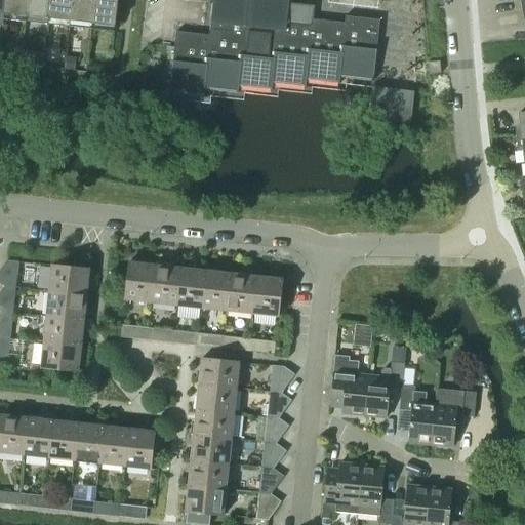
[(5,0),(3,14),(26,17),(27,0),(5,0)]
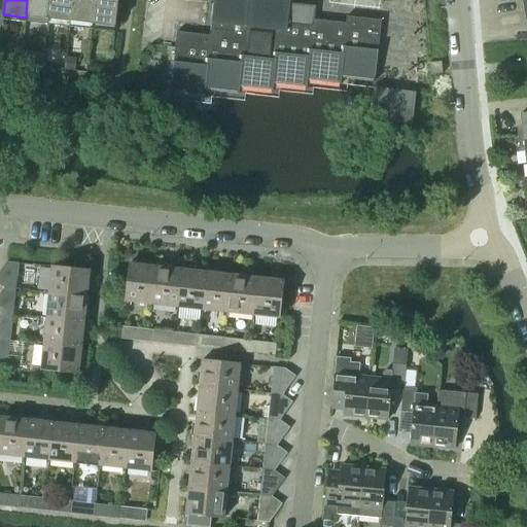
[(27,0),(26,18),(48,20),(49,0),(27,0)]
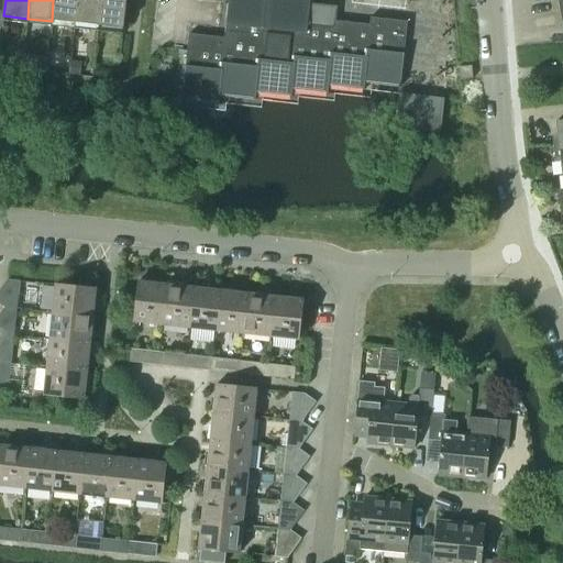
[(53,0),(52,21),(75,24),(77,0),(53,0)]
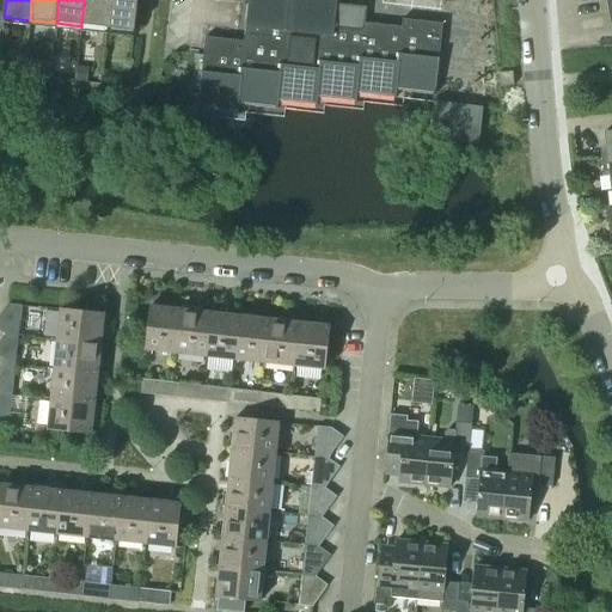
[(84,0),(81,26),(108,29),(110,0),(84,0)]
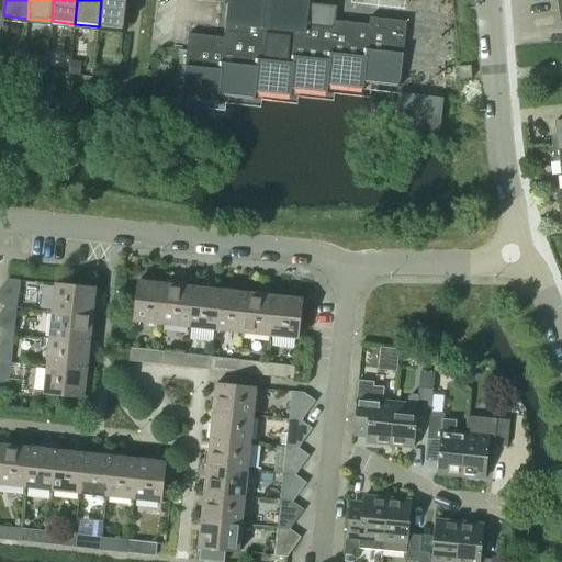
[(101,0),(99,26),(123,29),(125,0),(101,0)]
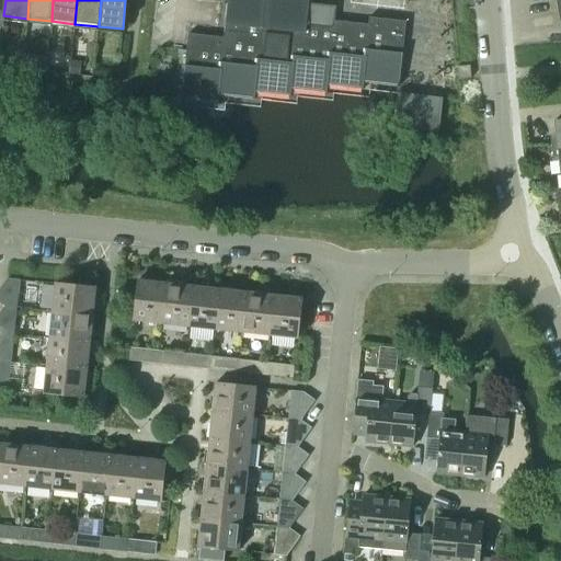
[(189,34),(181,100),(218,104),(219,96),(254,100),(255,94),(290,98),(292,90),(327,93),(328,87),(363,90),(364,83),(399,87),(407,22),(370,18),(369,25),(335,21),(336,7),(309,3),(309,0),(228,0),(225,38),(189,34)]
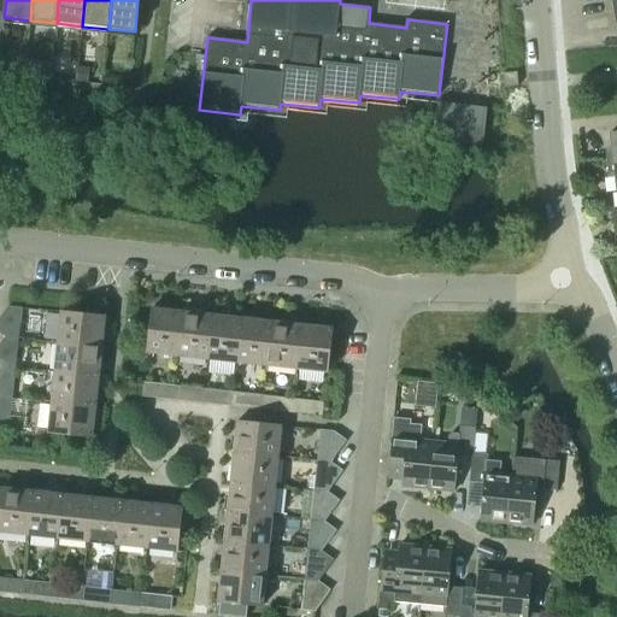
[(41,64),(40,78),(50,80),(51,65),(41,64)]
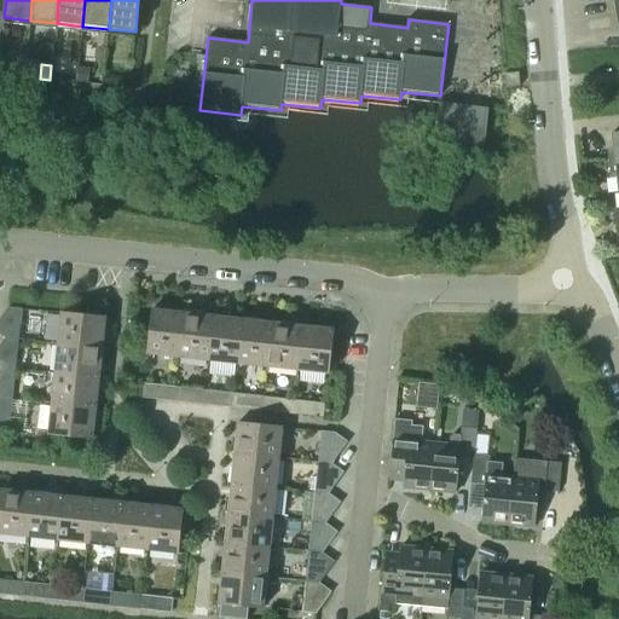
[(76,81),(88,84),(91,69),(79,67),(76,81)]
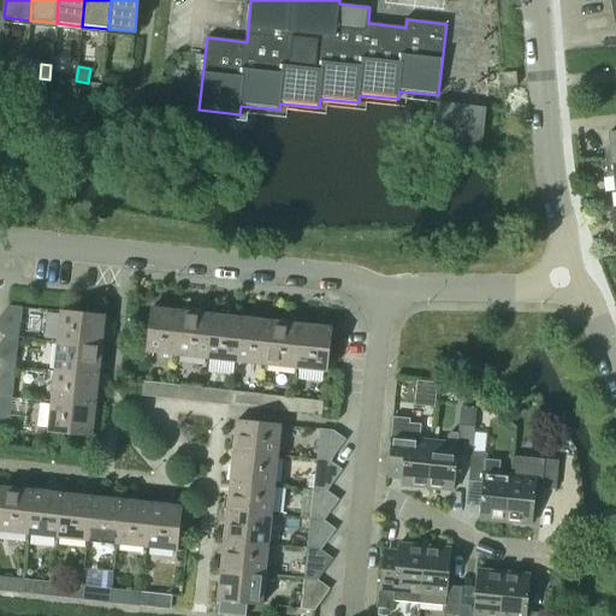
[(502,75),(503,89),(503,88),(516,88),(516,83),(516,76),(516,73),(502,75)]
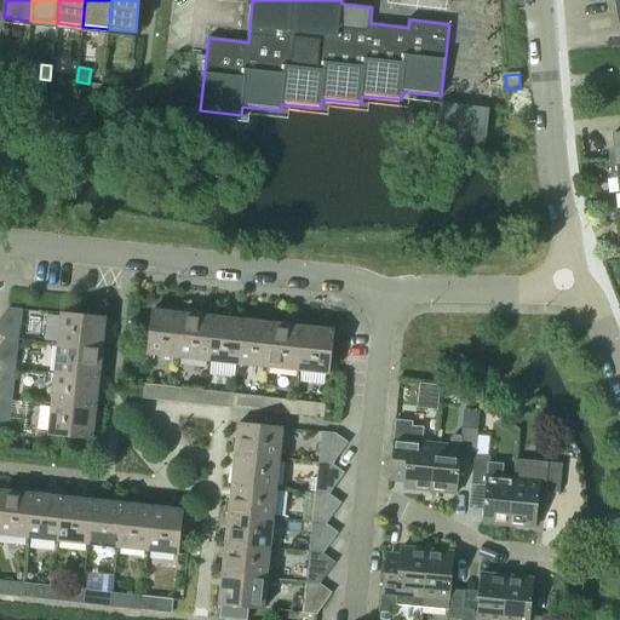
[(441,103),(436,141),(486,145),(491,109),(441,103)]
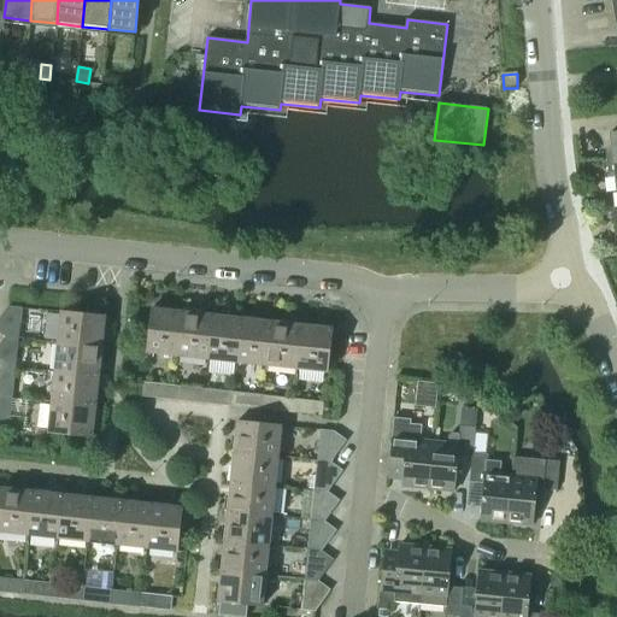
[(604,150),(605,164),(616,162),(616,131),(609,133),(611,148),(604,150)]
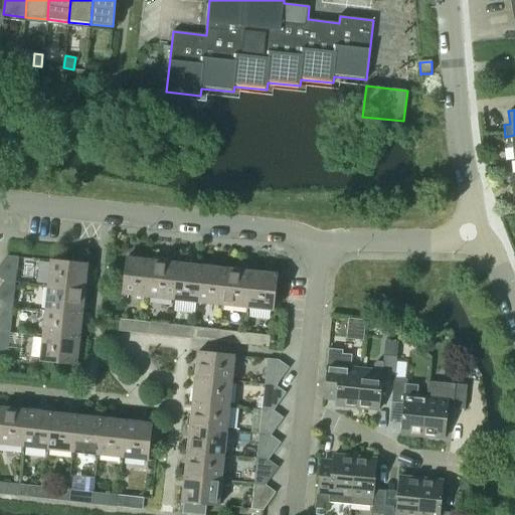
[(512,148),(514,160),(514,135),(505,137),(506,149),(512,148)]
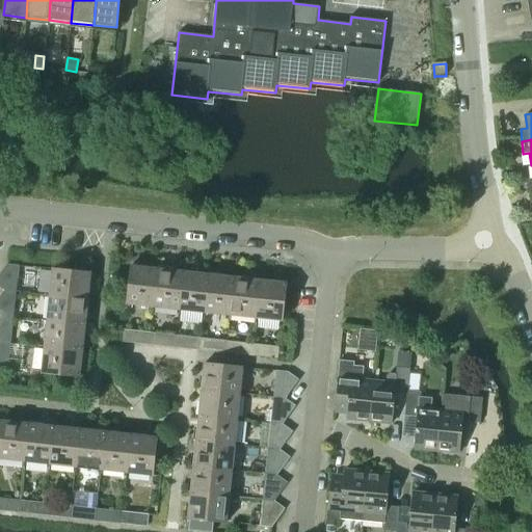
[(0,273),(0,288),(3,291),(15,292),(18,266),(6,265),(0,273)]
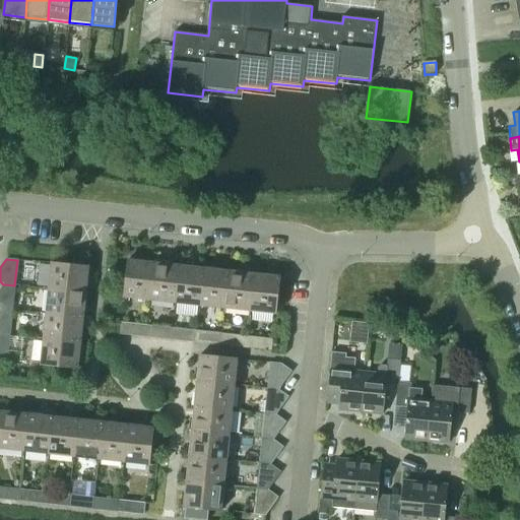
[(125,288),(124,298),(149,301),(153,263),(128,260),(125,288)]
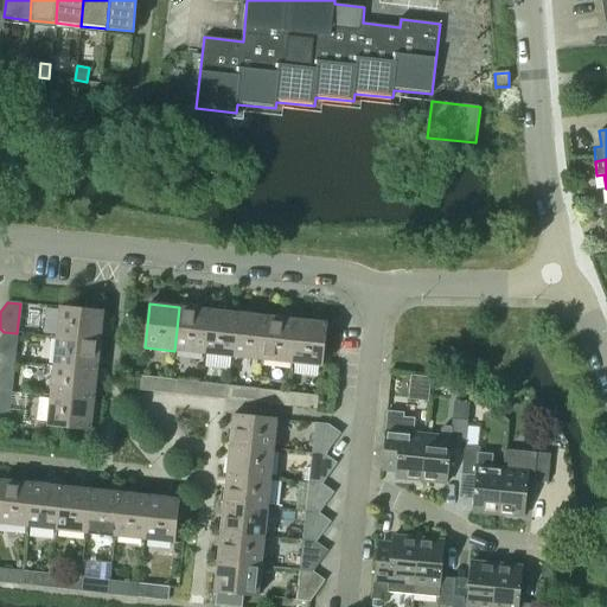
[(179,307),(174,351),(204,355),(209,311),(179,307)]
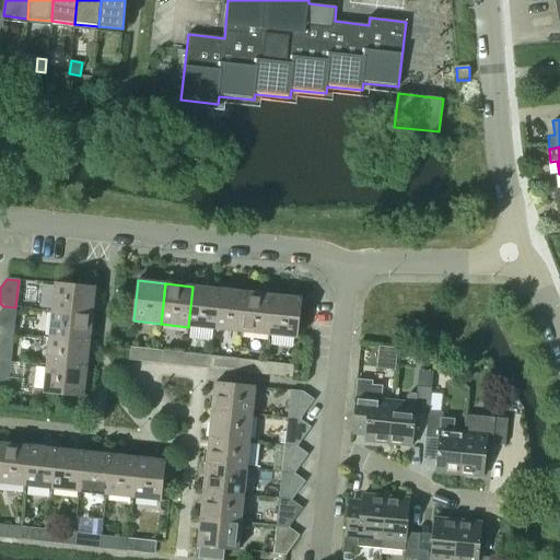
[(55,284),(51,312),(92,316),(95,289),(55,284)]
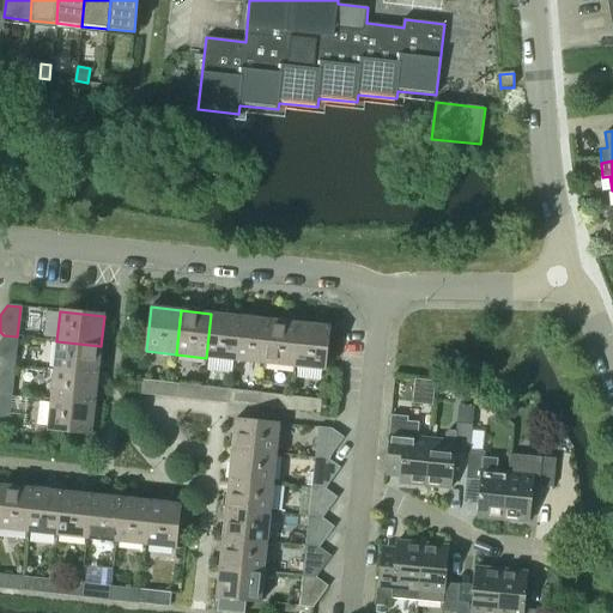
[(211,314),(206,358),(235,362),(240,317),(211,314)]
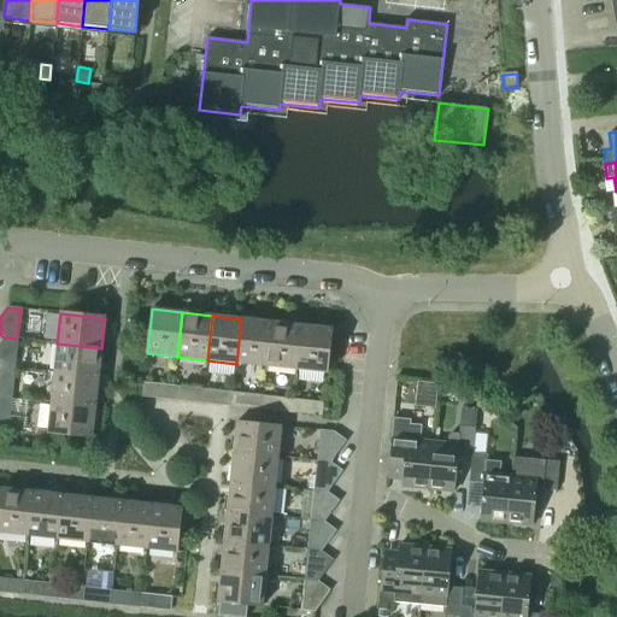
[(241,319),(236,364),(266,366),(271,322),(241,319)]
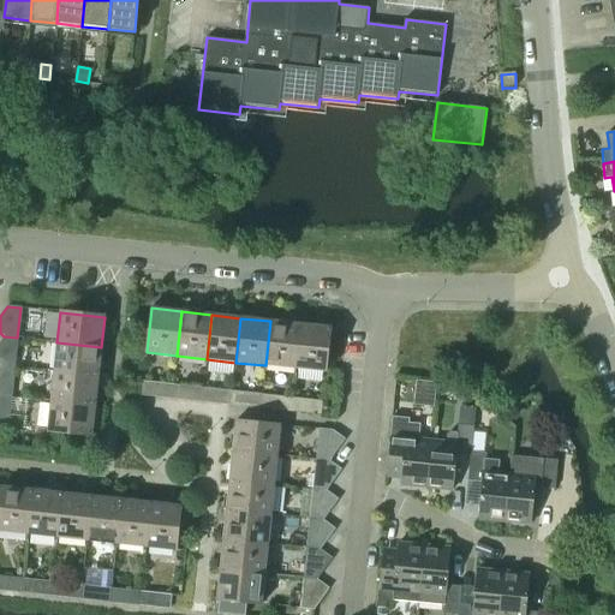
[(270,321),(266,365),(296,369),(300,324),(270,321)]
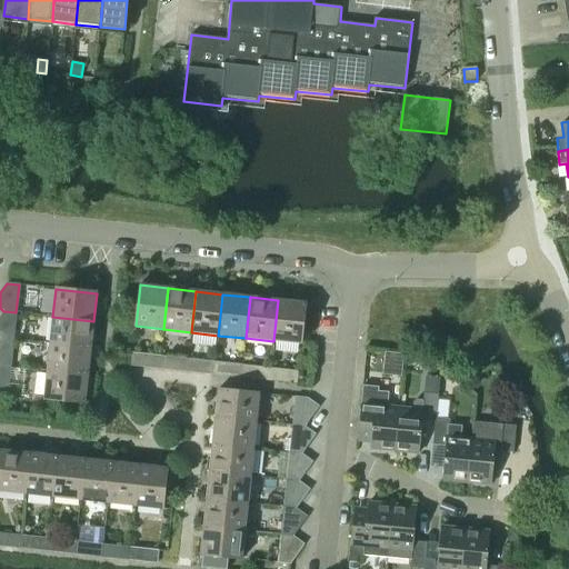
[(278,300),(273,341),(301,345),(306,303),(278,300)]
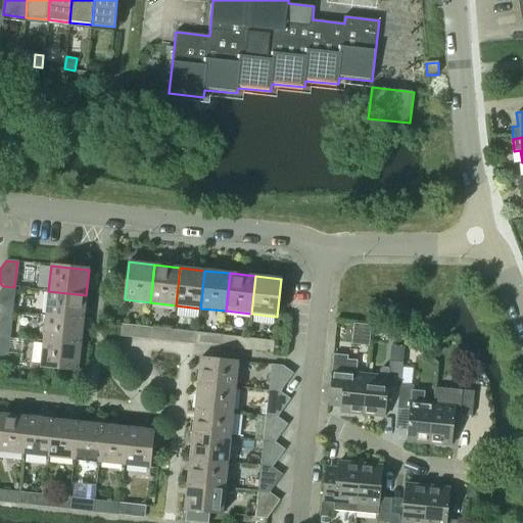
[(0,290),(0,311),(1,312),(12,313),(14,287),(3,286),(0,290)]
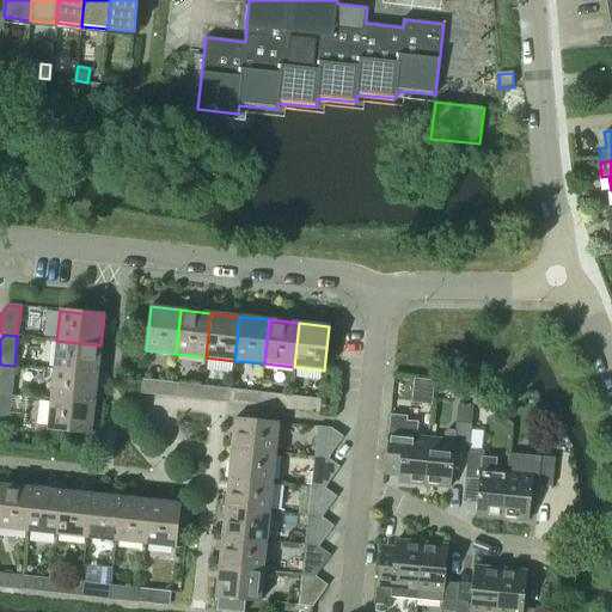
[(56,341),(54,371),(98,375),(101,346),(56,341)]
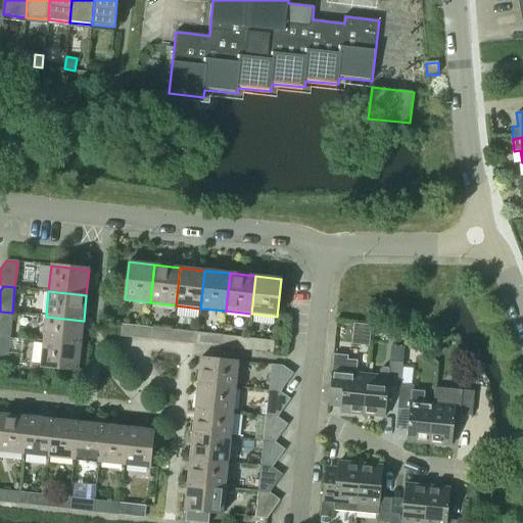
[(0,312),(0,337),(9,338),(12,313),(1,312),(0,312)]
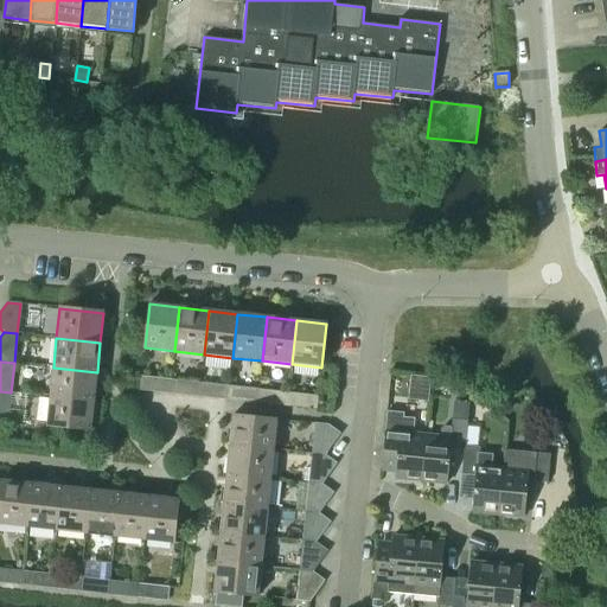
[(53,368),(50,396),(94,401),(97,372),(53,368)]
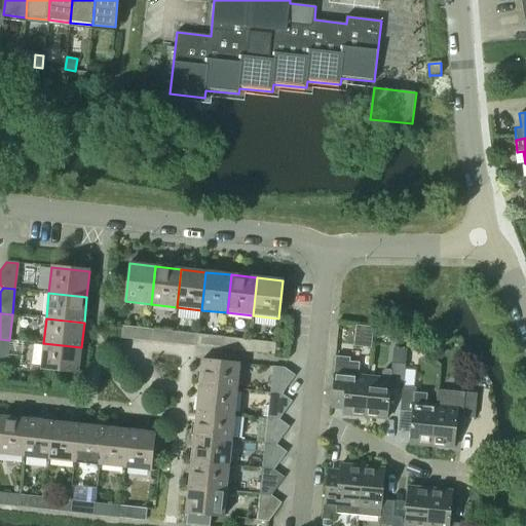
[(122,328),(121,338),(147,341),(148,330),(122,327),(122,328)]
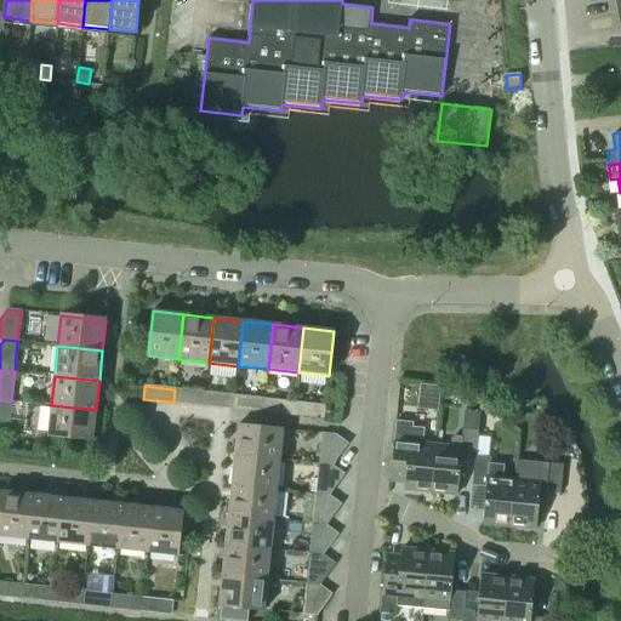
[(175,389),(174,403),(204,406),(205,393),(175,389)]
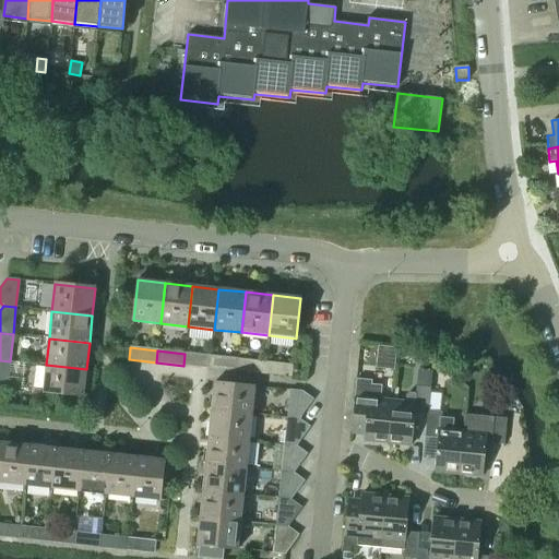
[(185,354),(183,366),(210,369),(212,356),(185,354)]
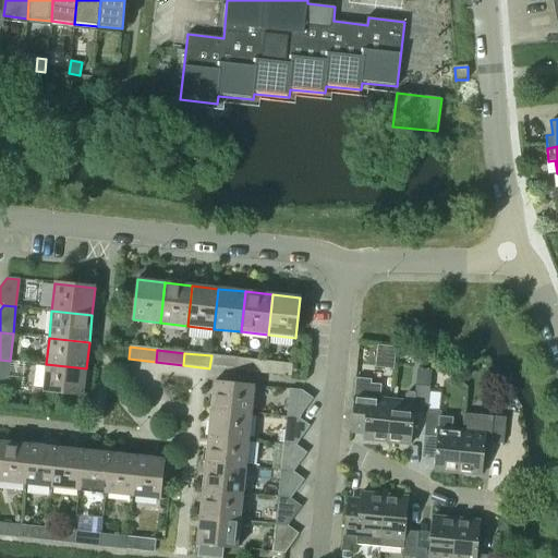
[(211,355),(209,368),(237,371),(238,359),(211,355)]
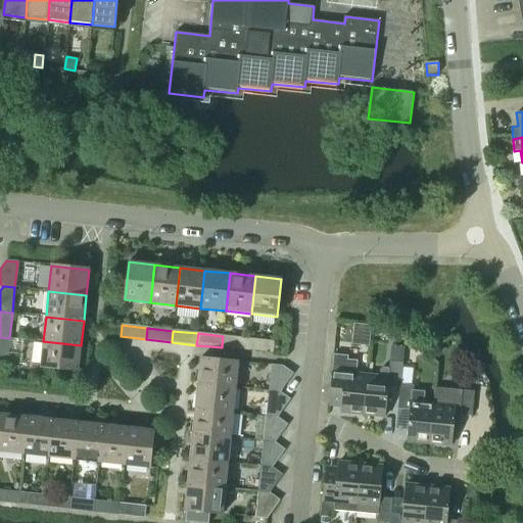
[(223,336),(222,347),(247,350),(248,339),(223,336)]
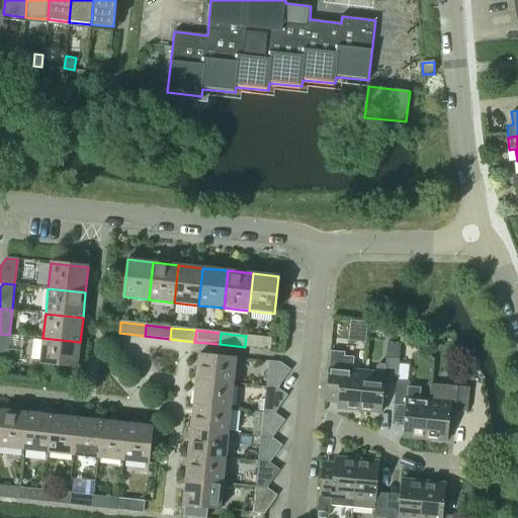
[(0,359),(6,361),(9,335),(0,334),(0,359)]
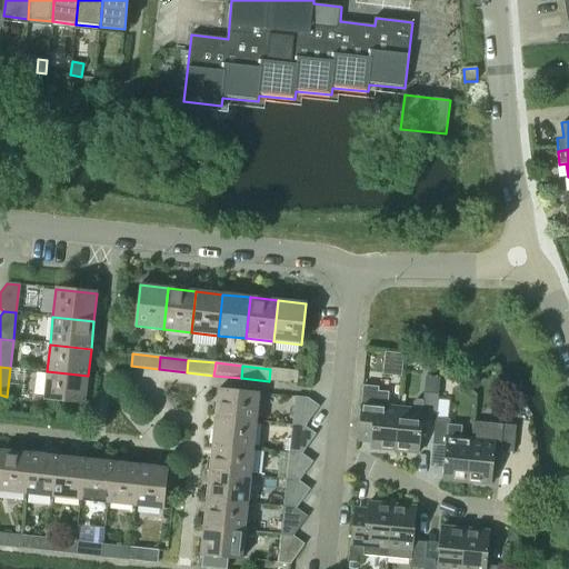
[(270,369),(269,381),(296,385),(297,372),(297,371),(270,369)]
